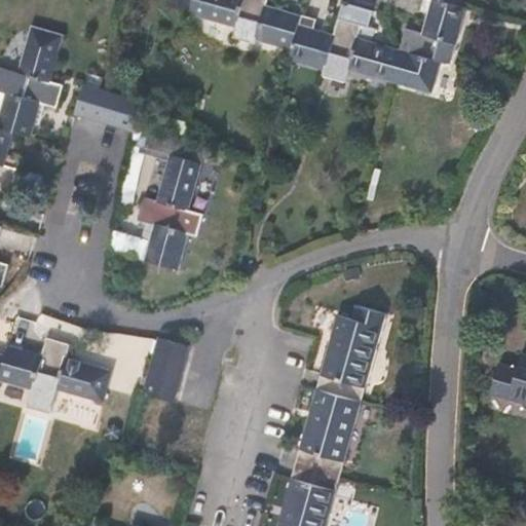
[(172,0),(172,5),(189,10),(191,0),(172,0)]
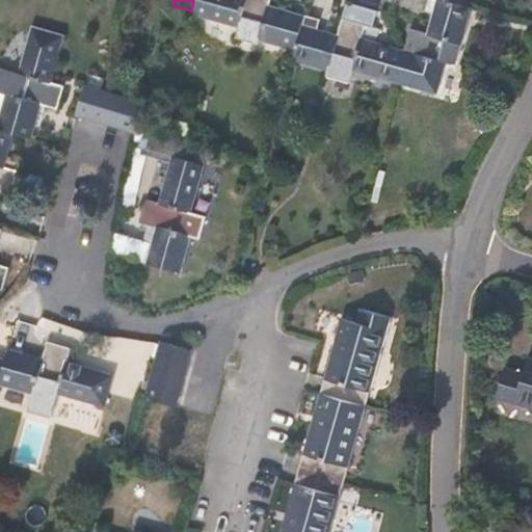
[(306,16),(291,11),(270,5),(271,0),(194,0),(191,14),(239,27),(236,37),(258,44),(259,40),(295,50),(306,16)]
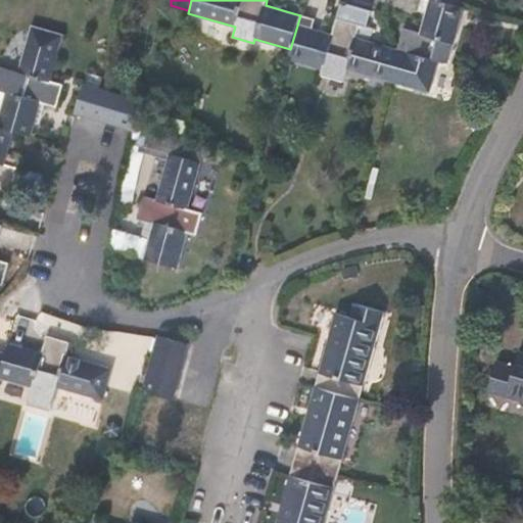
[(423,21),(420,32),(403,28),(397,49),(388,81),(430,92),(439,60),(449,63),(465,7),(456,4),(440,0),(421,0),(419,10),(426,12),(423,21)]
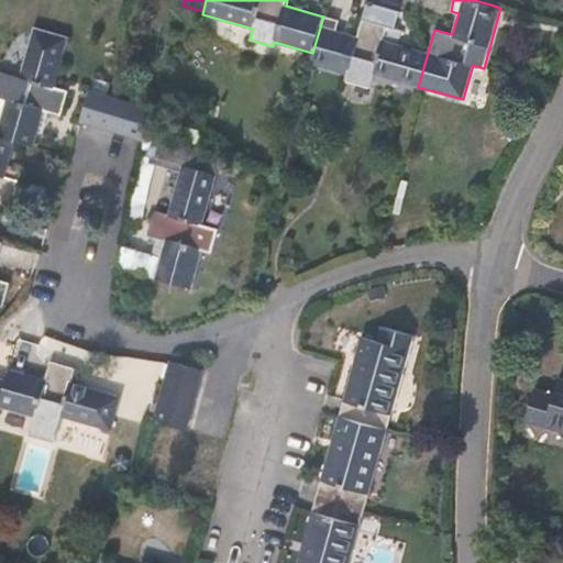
[(357,36),(337,30),(340,20),(323,15),(323,17),(312,53),(310,63),(346,74),(345,80),(371,87),(374,74),(418,87),(428,53),(397,44),(401,29),(394,28),(398,10),(382,6),(368,1),(357,36)]
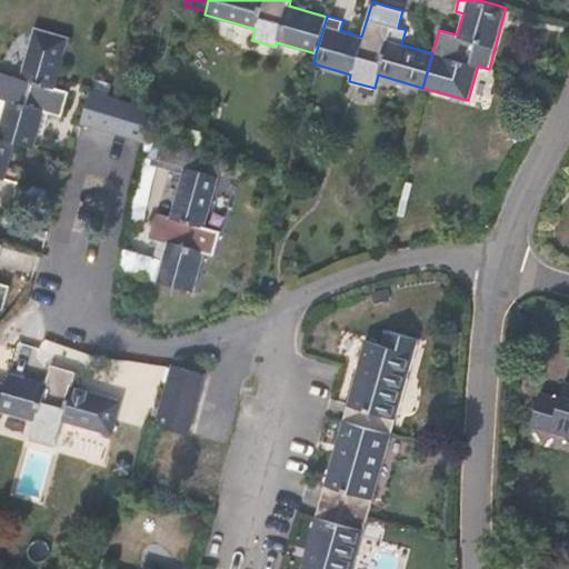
[(0,138),(16,142),(35,149),(39,133),(43,135),(50,113),(63,117),(67,105),(70,92),(56,88),(69,39),(36,29),(21,79),(0,71),(0,138)]
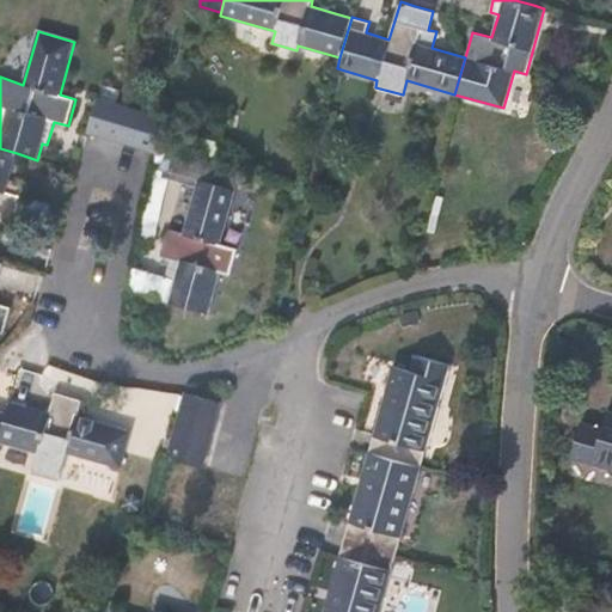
[(105,85),(101,97),(98,96),(86,133),(157,153),(167,117),(117,102),(121,90),(105,85)]
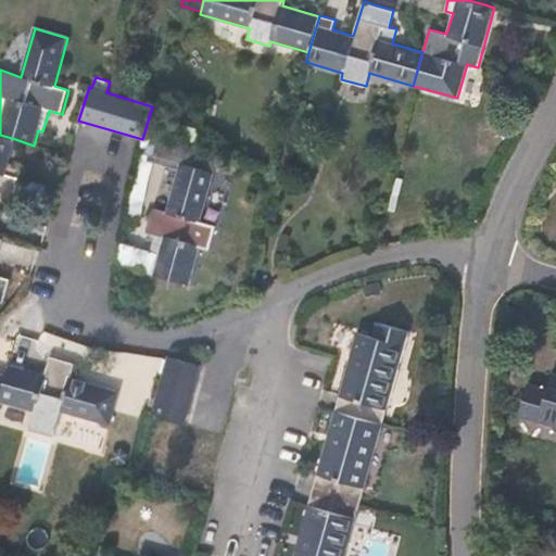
[(0,196),(13,201),(17,185),(23,165),(10,161),(15,139),(0,135),(0,196)]
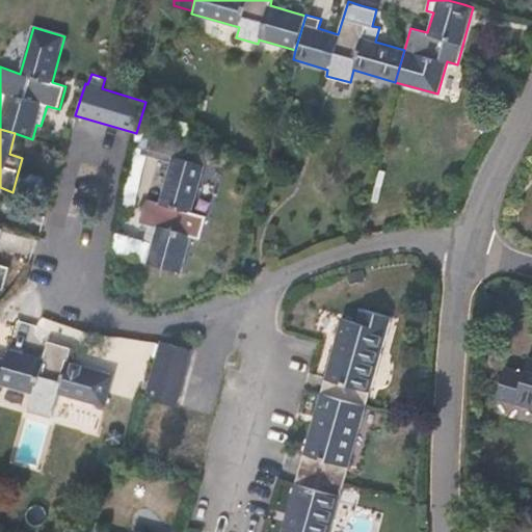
[(157,250),(151,248),(153,242),(117,232),(111,253),(145,264),(181,273),(192,234),(186,232),(209,153),(157,138),(154,152),(173,157),(171,162),(160,160),(154,183),(149,202),(145,201),(139,223),(162,230),(157,250)]
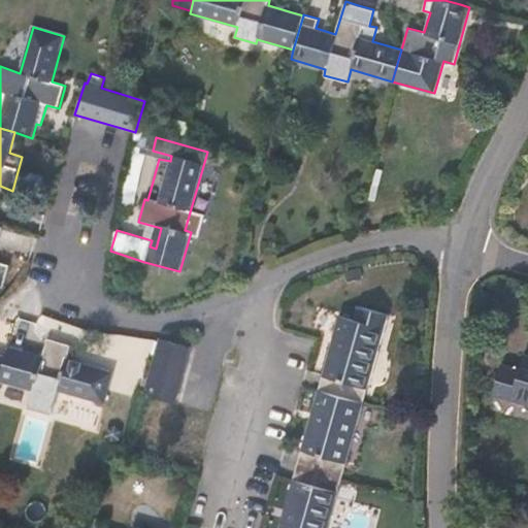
[(123,205),(133,208),(144,157),(134,154),(123,205)]
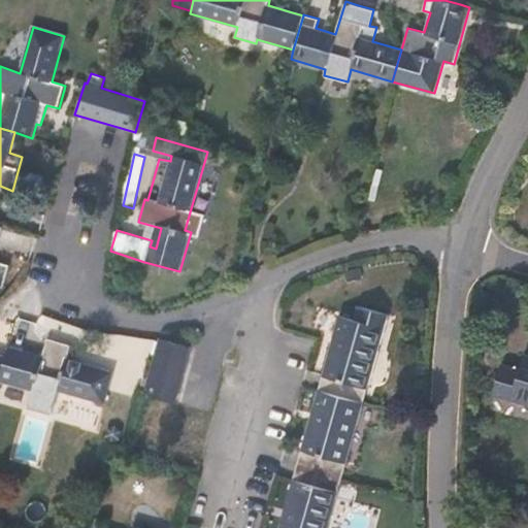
[(0,287),(3,289),(7,277),(10,265),(0,262),(0,237),(3,226),(0,225),(0,287)]
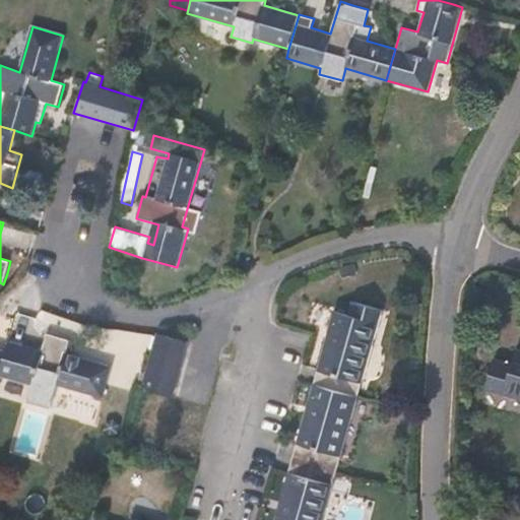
[(314,383),(359,395),(383,310),(354,301),(350,314),(335,310),(324,349),(314,383)]
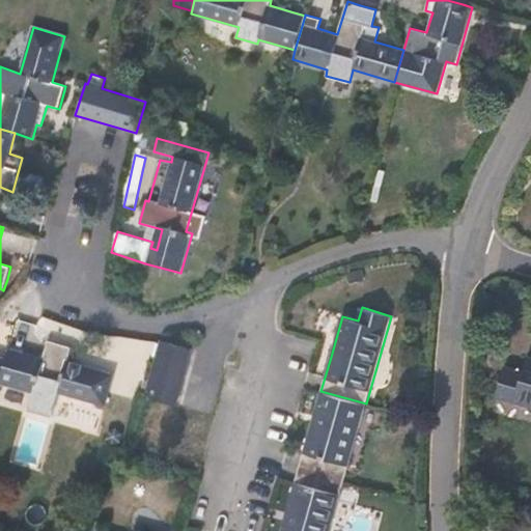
[(48,340),(44,357),(23,352),(9,347),(6,358),(0,382),(0,383),(33,392),(28,410),(53,417),(59,393),(106,407),(115,372),(89,365),(68,359),(72,346),(48,340)]
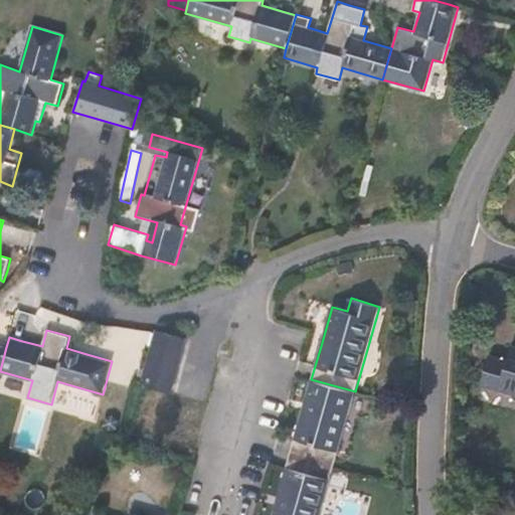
[(157,330),(141,385),(171,393),(187,338),(157,330)]
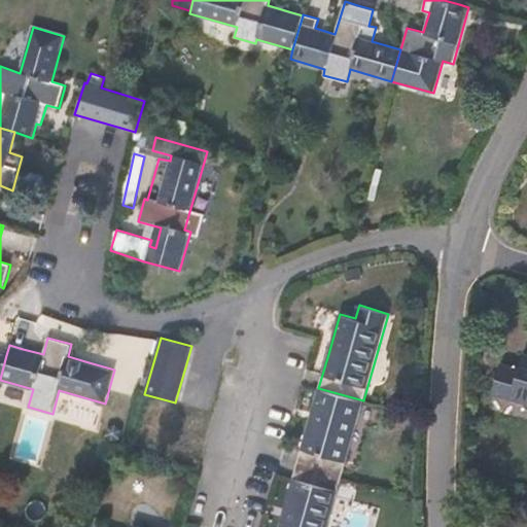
[(501,364),(492,394),(526,403),(526,355),(523,354),(519,370),(501,364)]
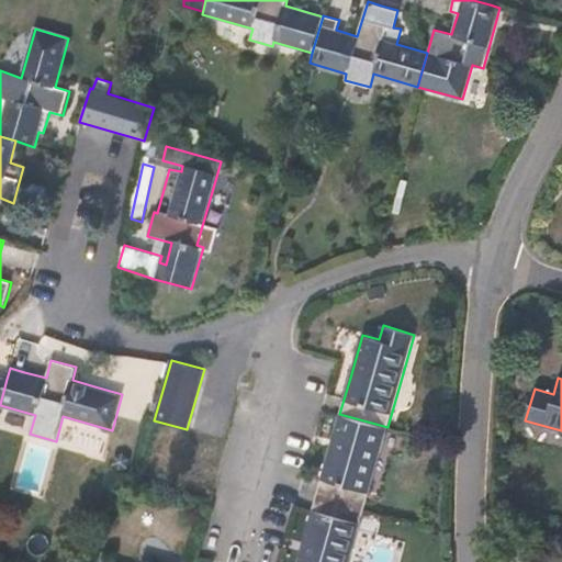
[(329,451),(317,495),(364,508),(388,427),(339,414),(329,451)]
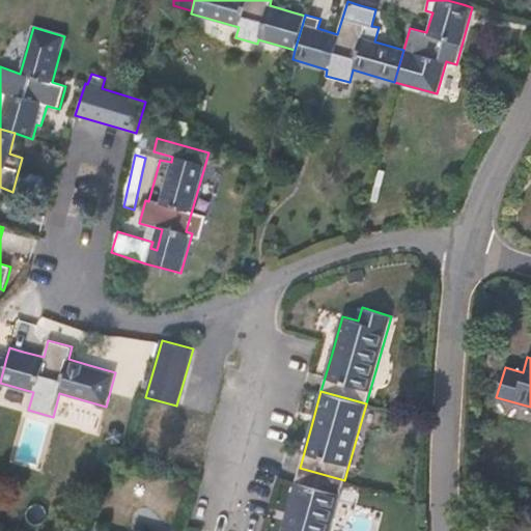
[(288,507),(281,530),(330,530),(344,480),(300,468),(288,507)]
